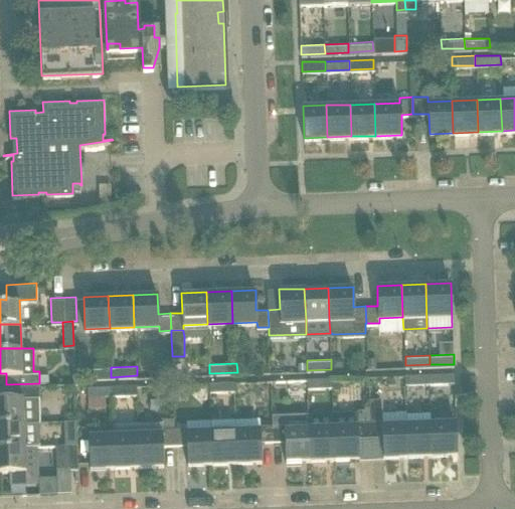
[(111,377),(111,367),(88,368),(88,378),(111,377)]
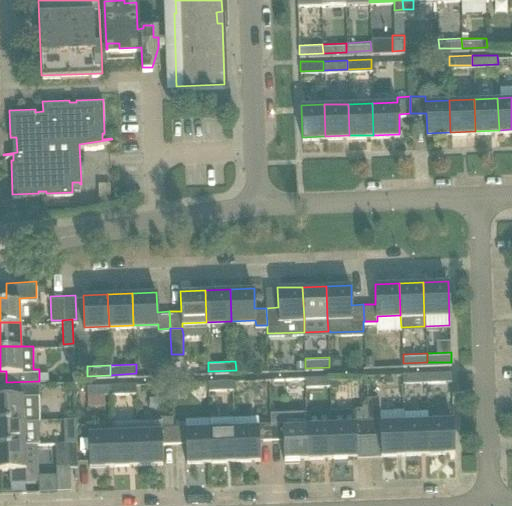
[(427,379),(427,370),(403,371),(403,380),(427,379)]
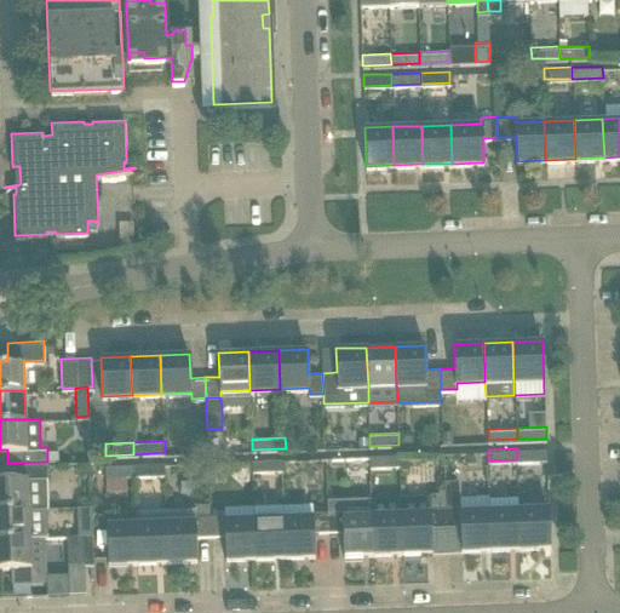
[(546,459),(546,448),(517,448),(517,459),(546,459)]
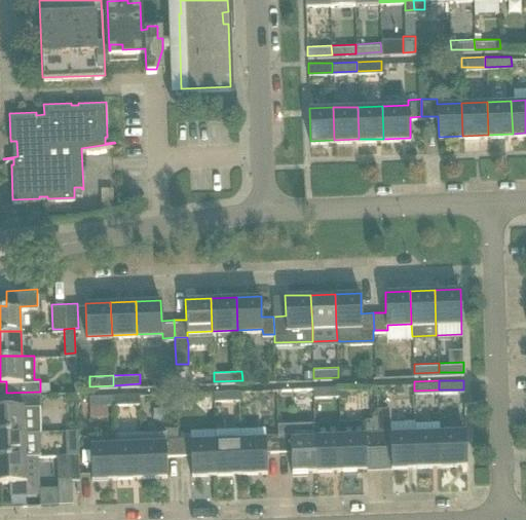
[(340,394),(339,383),(313,384),(313,395),(340,394)]
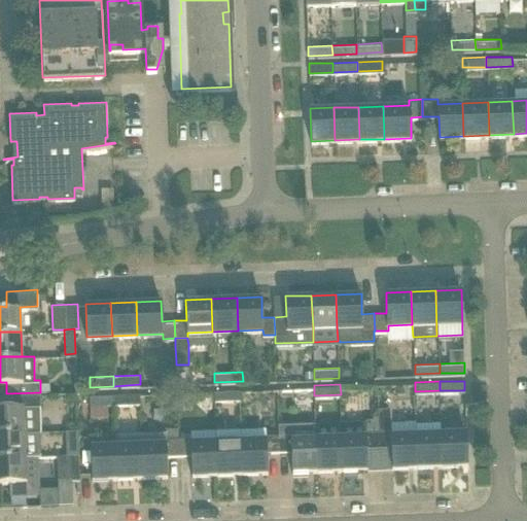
[(241,398),(240,388),(214,389),(215,400),(241,398)]
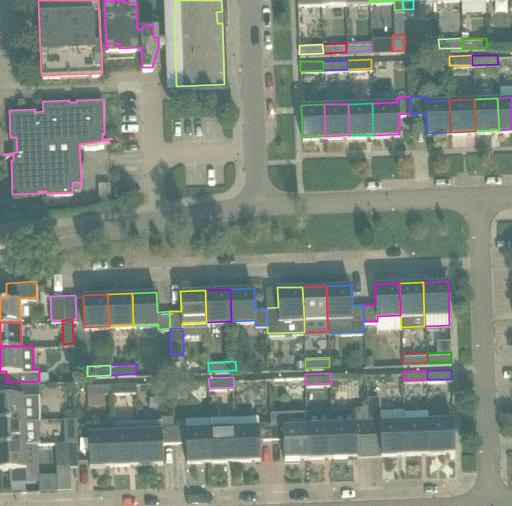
[(0,418),(40,417),(39,393),(39,381),(6,382),(7,394),(0,394),(0,418)]
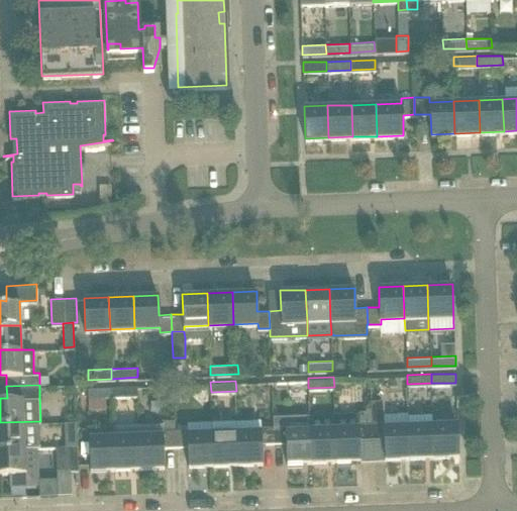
[(137,395),(137,385),(111,386),(112,396),(137,395)]
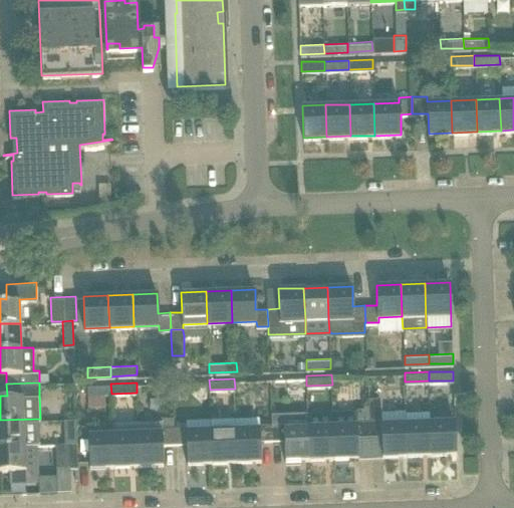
[(111,394),(110,384),(88,385),(88,395),(111,394)]
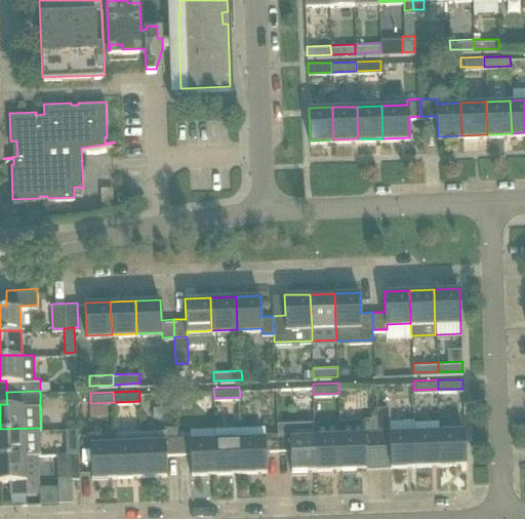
[(377,445),(376,415),(364,415),(364,418),(339,420),(339,434),(340,467),(366,466),(365,445),(377,445)]
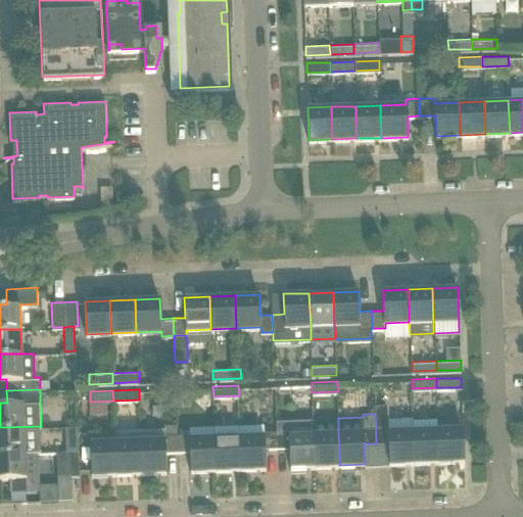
[(338,432),(338,418),(313,418),(314,433),(314,434),(316,466),(339,465),(338,432)]
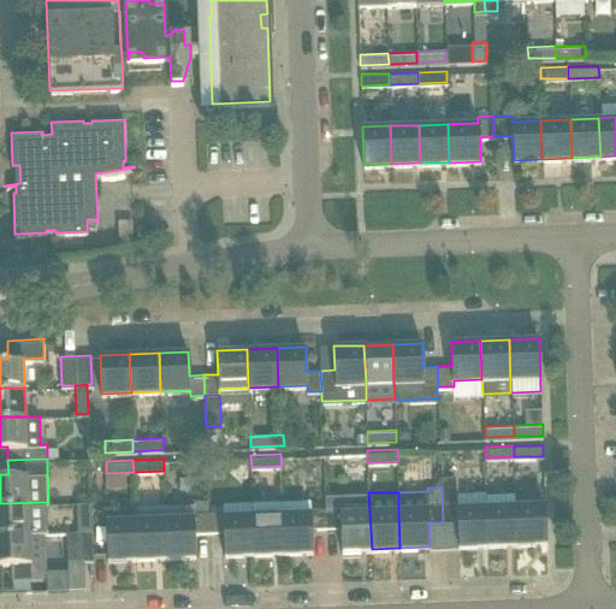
[(90,500),(80,500),(81,531),(92,530),(90,500)]
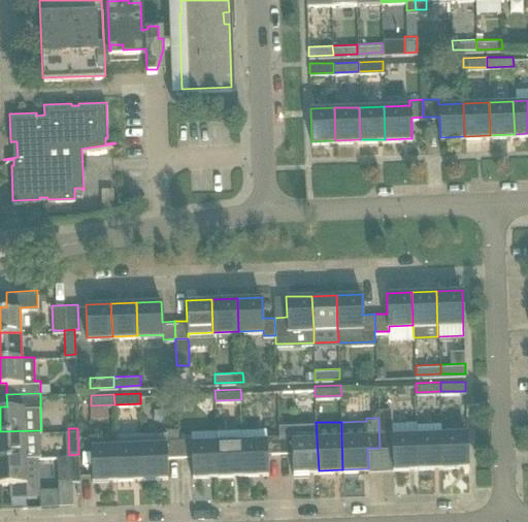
[(0,457),(25,456),(41,456),(41,430),(0,431),(0,457)]
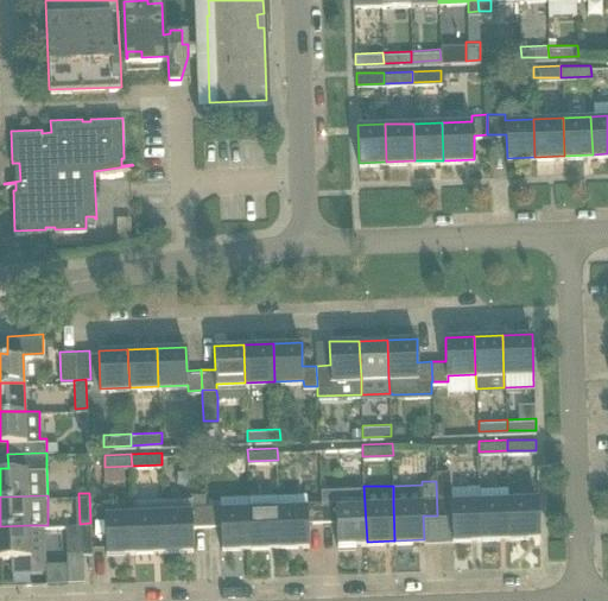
[(512,536),(511,498),(481,499),(482,537),(502,536),(512,536)]
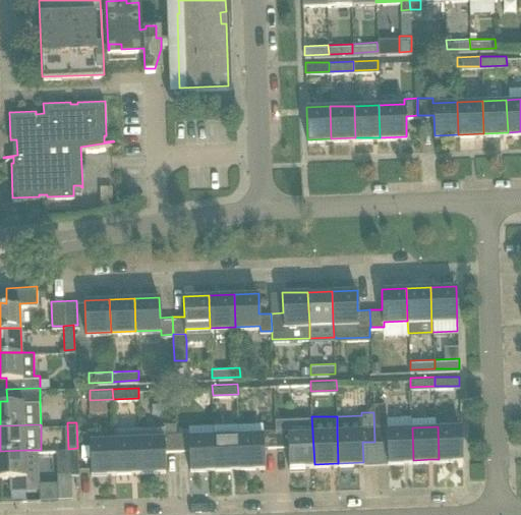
[(462,458),(461,426),(438,426),(439,459),(462,458)]
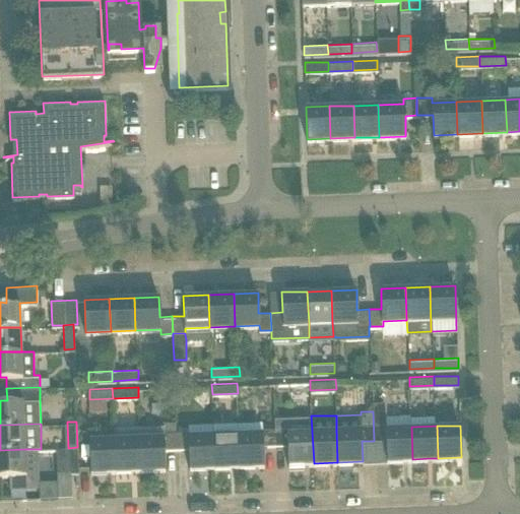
[(264,464),(263,444),(275,444),(274,427),(262,428),(262,433),(238,434),(239,465),(264,464)]
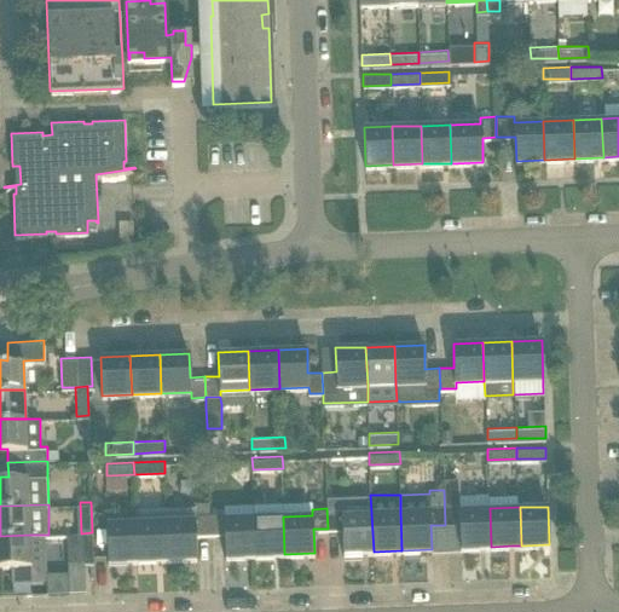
[(374,552),(371,514),(342,514),(341,508),(327,508),(328,529),(342,529),(343,553),(365,552),(374,552)]
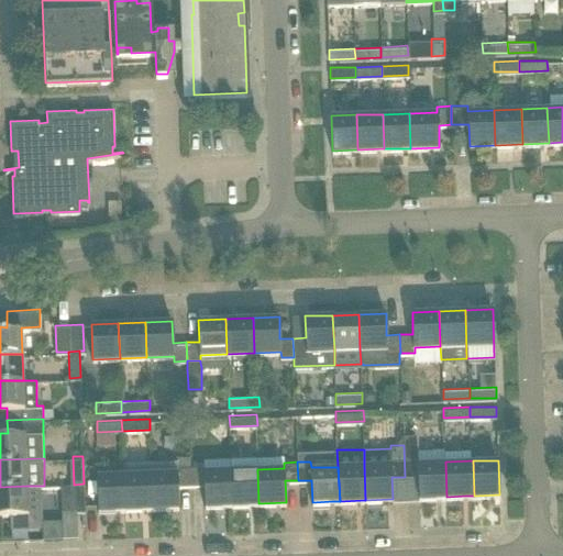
[(446,497),(445,462),(405,463),(405,477),(418,476),(419,498),(432,498),(446,497)]
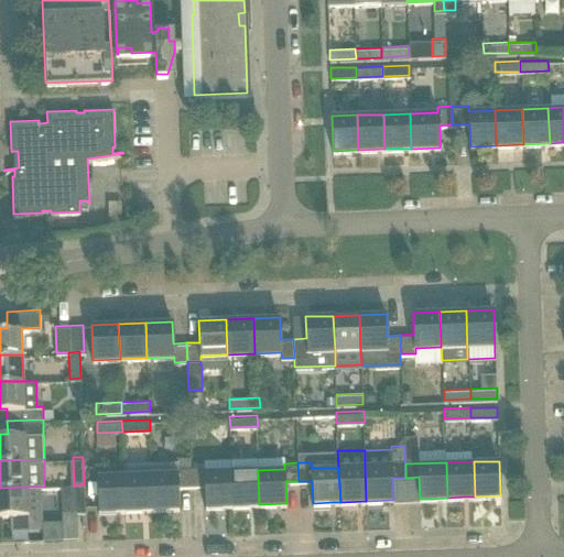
[(191,485),(191,467),(177,467),(177,473),(150,473),(152,509),(180,508),(179,485),(191,485)]
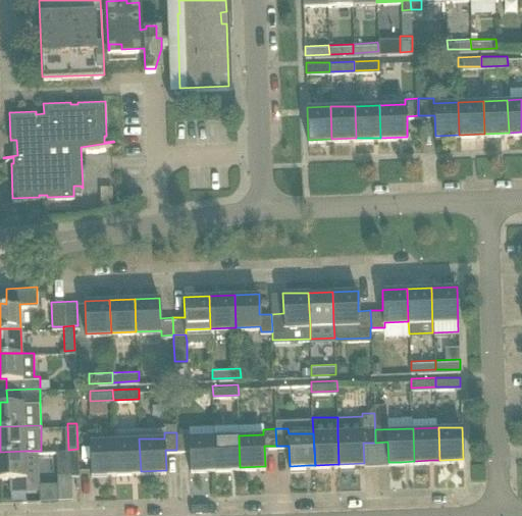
[(190,469),(215,468),(214,436),(189,437),(189,432),(176,432),(176,450),(190,449),(190,469)]
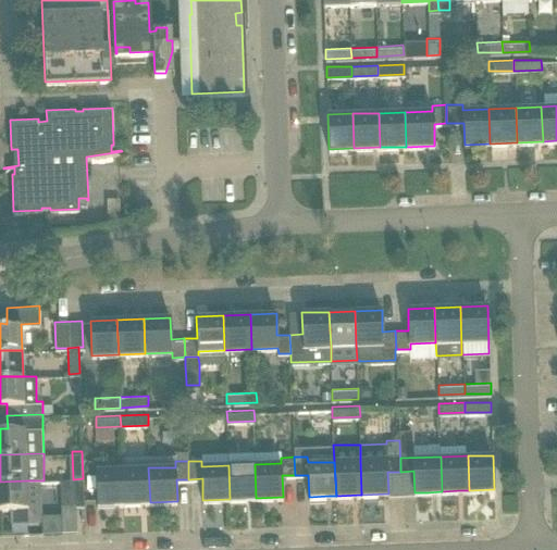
[(255,464),(229,465),(230,499),(256,498),(255,464)]
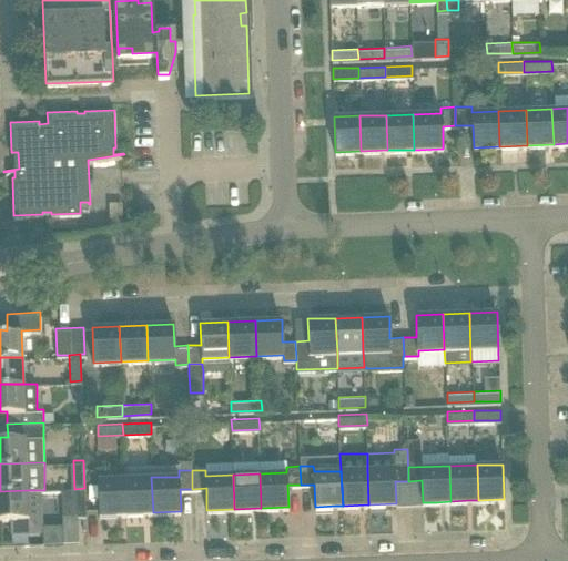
[(153,512),(151,477),(124,478),(125,513),(133,513),(153,512)]
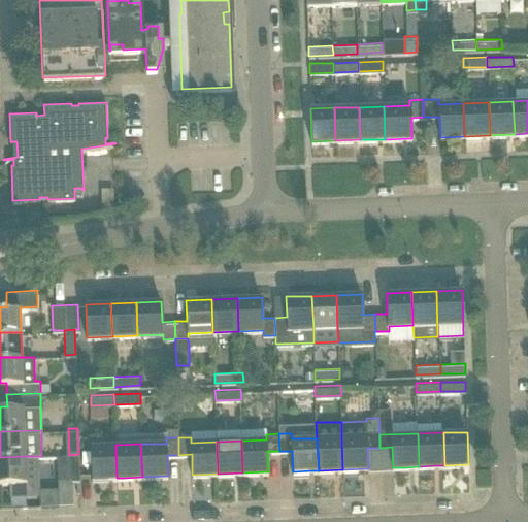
[(117,478),(116,445),(91,446),(92,479),(117,478)]
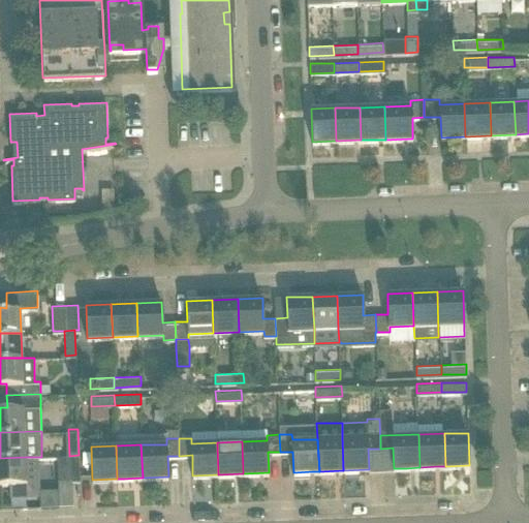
[(79,455),(69,456),(57,456),(58,481),(80,480),(79,455)]
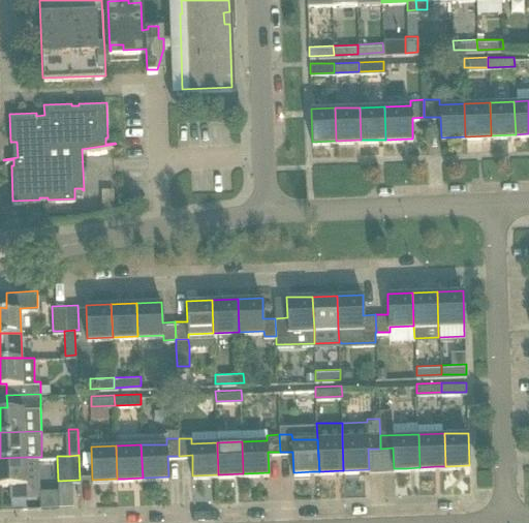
[(38,492),(37,457),(25,457),(0,458),(0,483),(9,483),(9,493),(38,492)]
